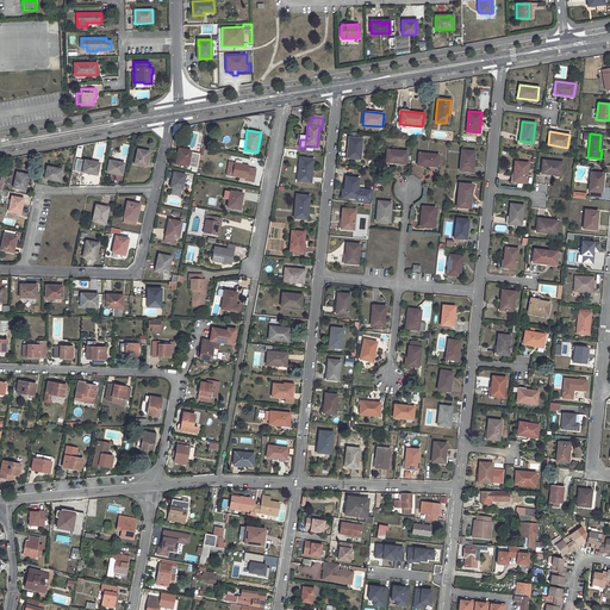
[(349,137),(347,157),(360,159),(362,139),(349,137)]
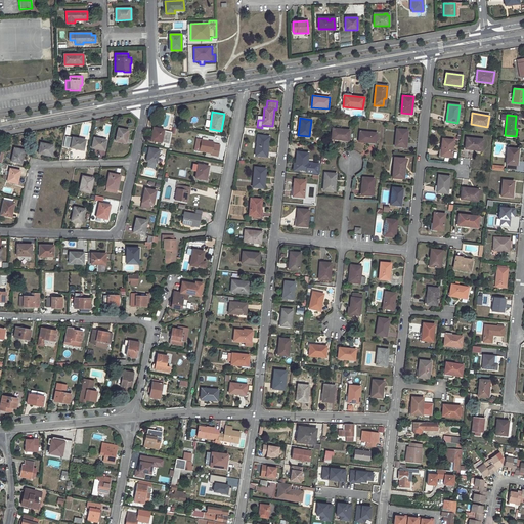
[(119,128),(116,141),(125,143),(127,135),(128,135),(129,131),(119,128)]
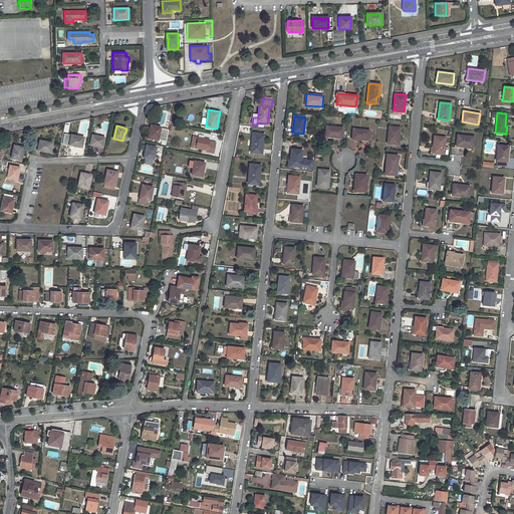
[(150,131),(148,138),(159,140),(161,127),(152,125),(151,131),(150,131)]
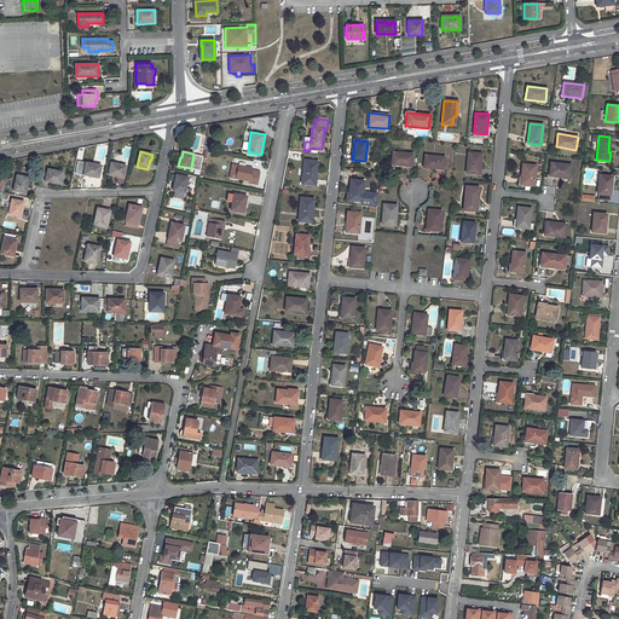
[(393,152),(391,165),(411,166),(412,154),(393,152)]
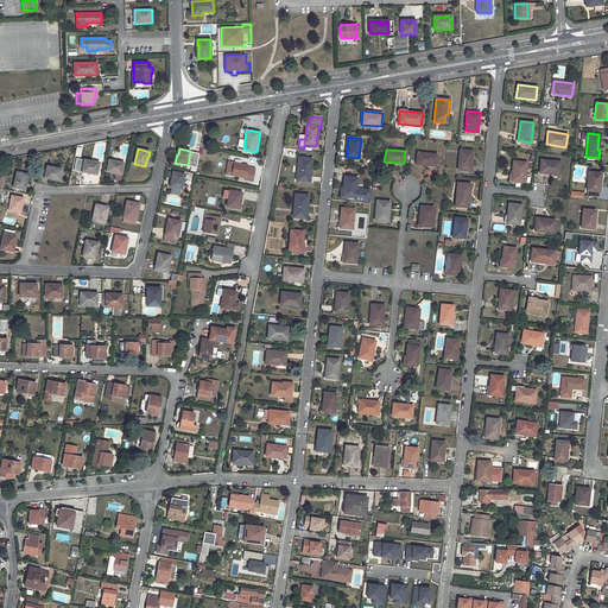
[(460,150),(458,170),(472,171),(473,151),(460,150)]
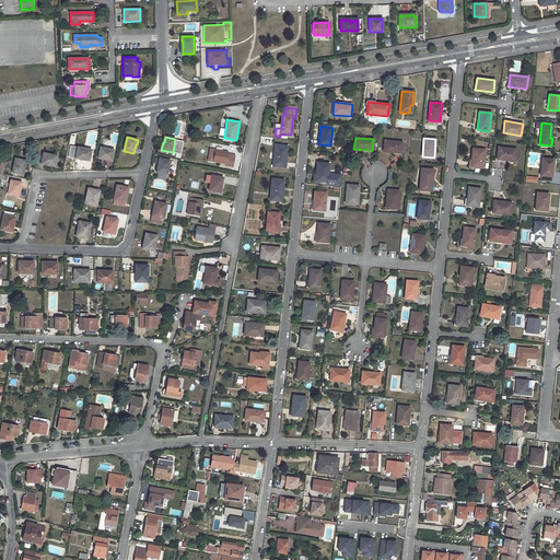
[(384,140),(383,152),(401,153),(403,142),(384,140)]
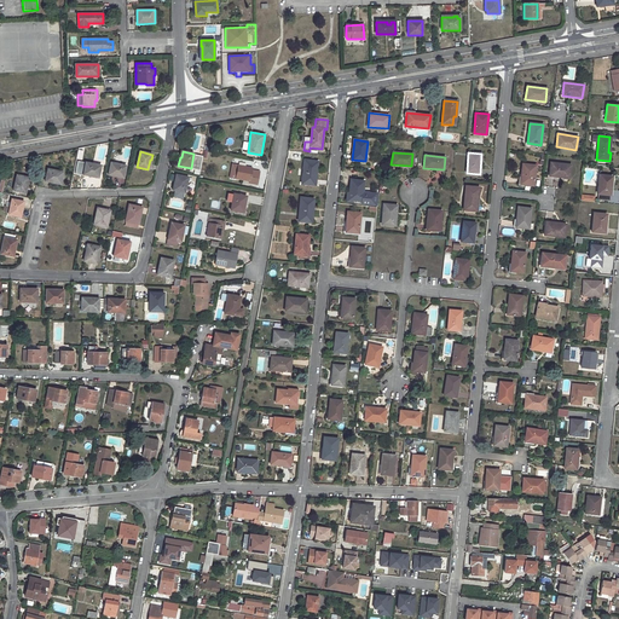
[(305,160),(301,184),(316,185),(318,162),(305,160)]
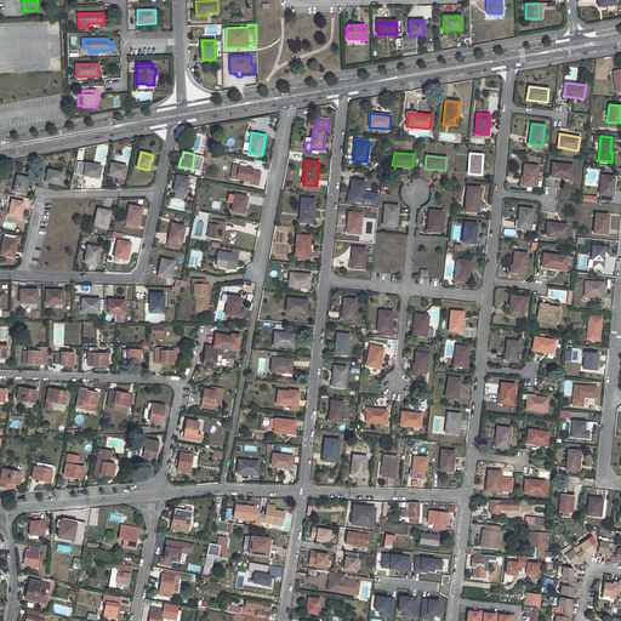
[(90,176),(89,177),(98,178),(102,166),(86,163),(84,175),(90,176)]
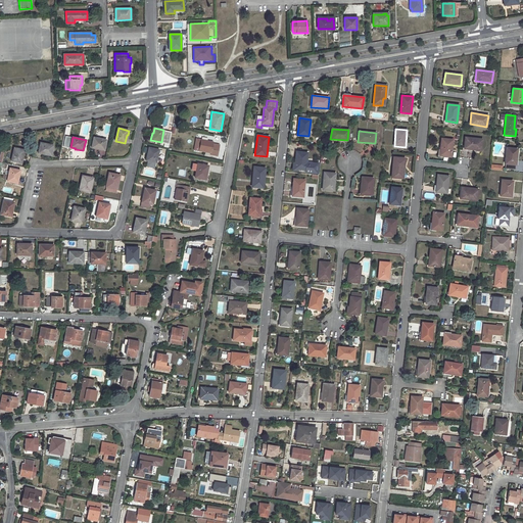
[(94,137),(92,148),(100,149),(100,148),(104,149),(106,140),(94,137)]
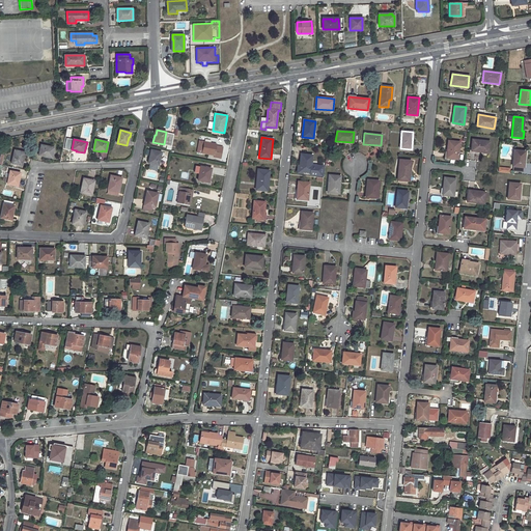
[(473,139),(471,150),(488,152),(490,141),(473,139)]
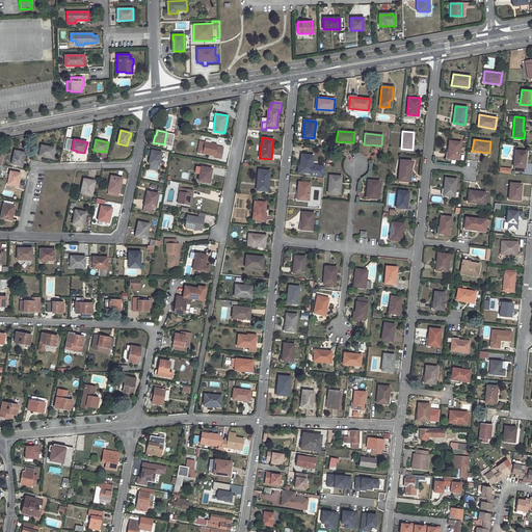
[(449,141),(447,158),(458,160),(460,142),(449,141)]
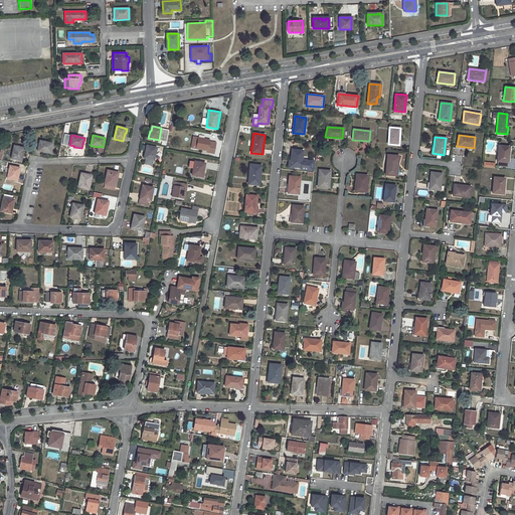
[(215,143),(208,141),(209,140),(198,138),(196,148),(207,150),(207,152),(213,153),(215,143)]
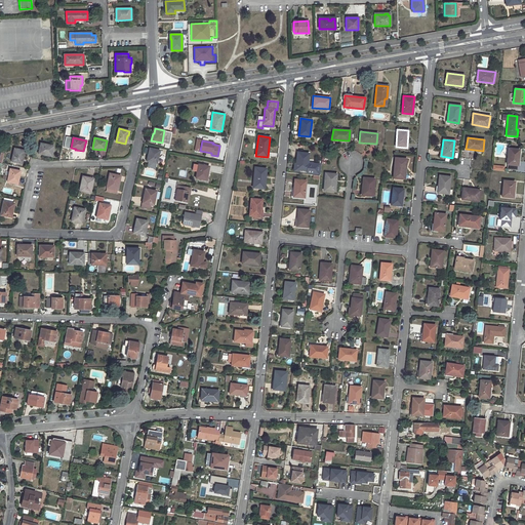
[(41,144),(39,153),(43,154),(43,155),(51,157),(53,147),(41,144)]
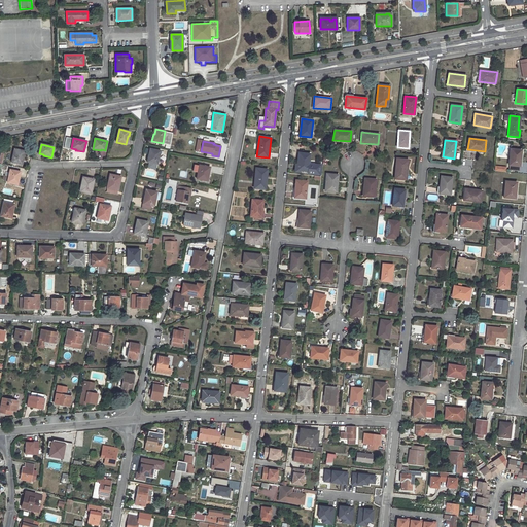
[(14,149),(11,162),(22,164),(23,160),(24,160),(26,151),(14,149)]
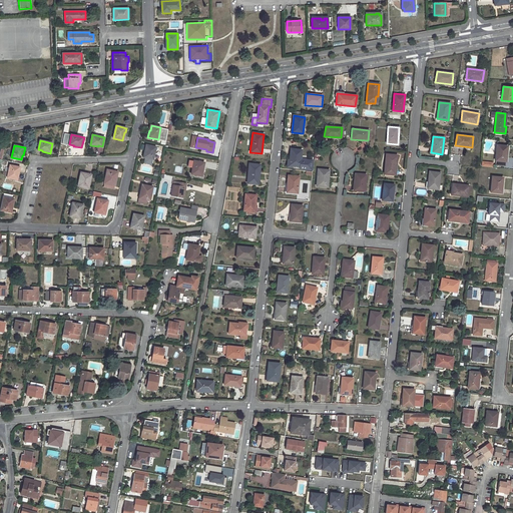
[(146,145),(144,153),(145,153),(144,157),(154,159),(156,147),(146,145)]
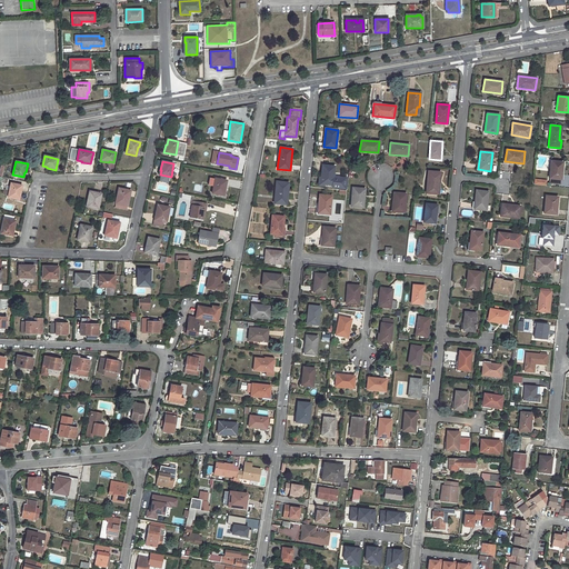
[(551,161),(549,178),(550,178),(560,179),(561,179),(562,162),(551,161)]
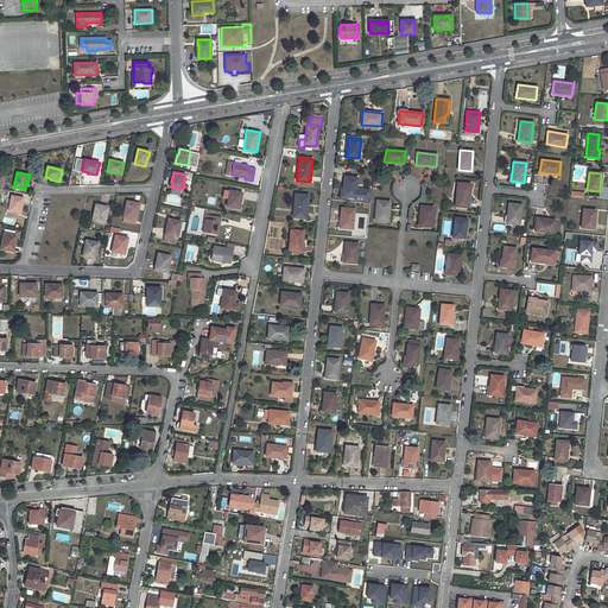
[(344,176),(342,196),(355,197),(358,177),(344,176)]
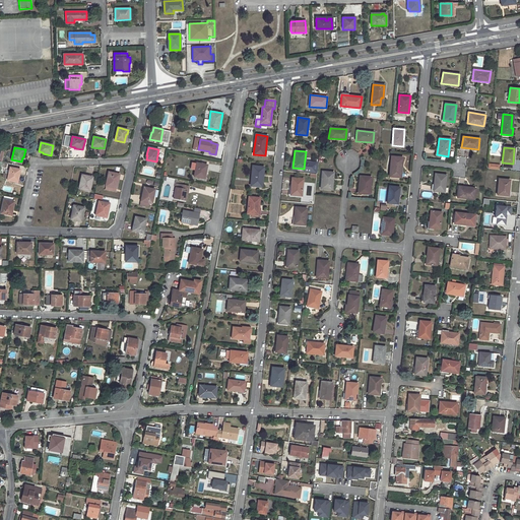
[(391,156),(390,176),(400,177),(402,157),(391,156)]
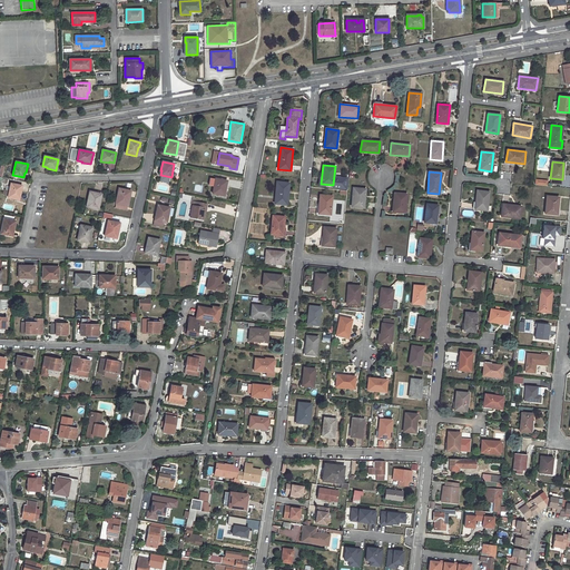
[(214,186),(213,194),(224,196),(227,180),(215,178),(215,179),(214,186)]
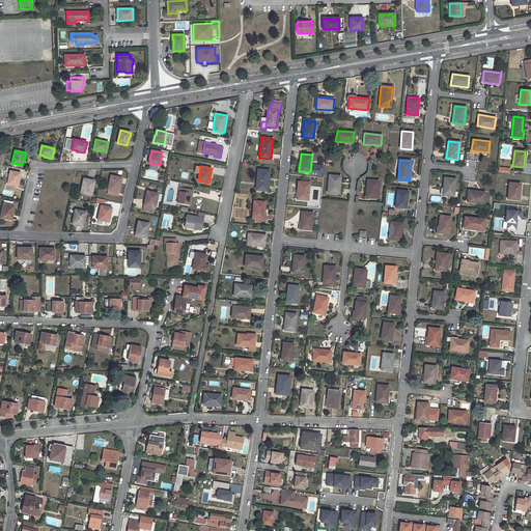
[(258,169),(256,190),(268,191),(270,170),(258,169)]
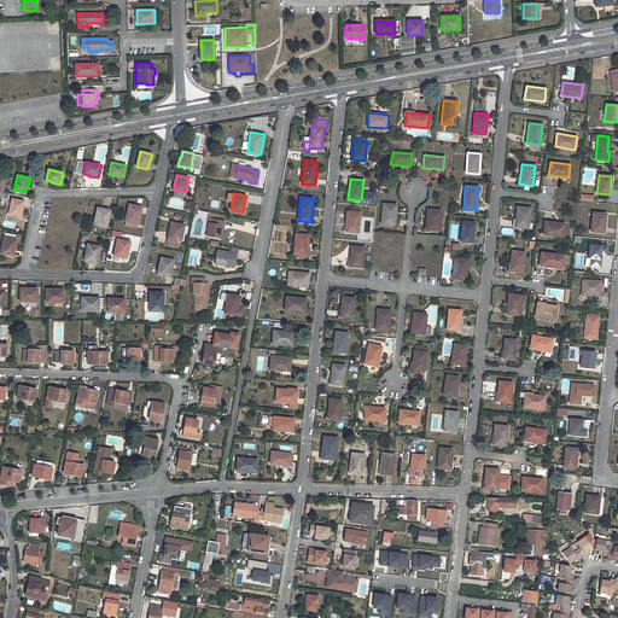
[(23,207),(23,202),(12,199),(9,214),(21,217),(23,207)]
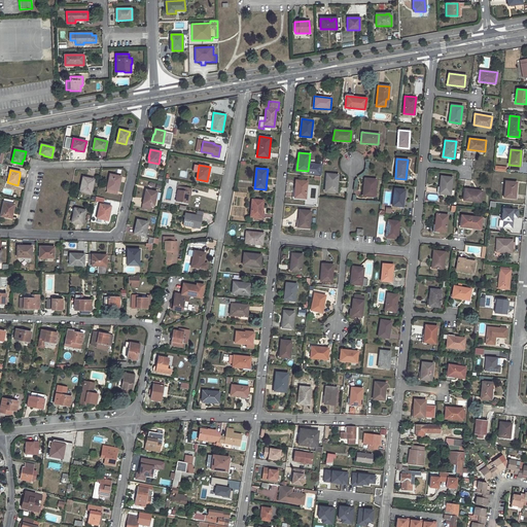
[(326,173),(325,191),(337,192),(338,174),(326,173)]
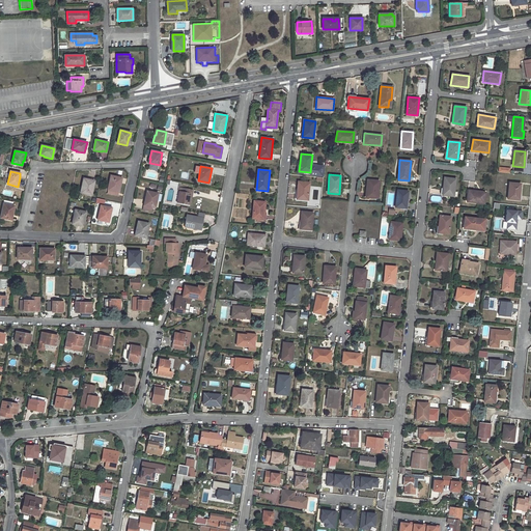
[(111,175),(108,190),(107,194),(116,195),(117,192),(119,192),(121,183),(120,183),(121,177),(111,175)]
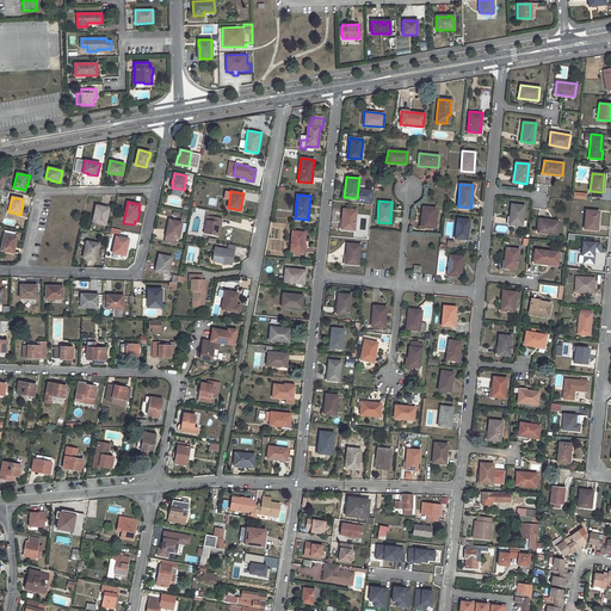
[(511,204),(508,224),(522,226),(524,205),(511,204)]
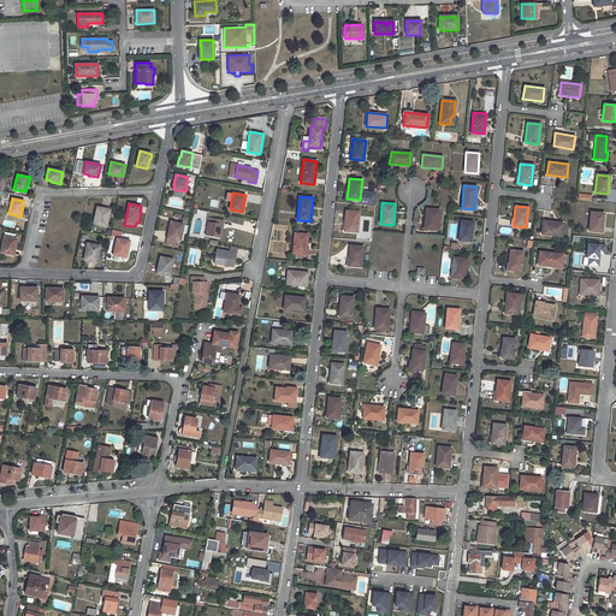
[(95,218),(94,224),(106,226),(110,209),(96,207),(94,218),(95,218)]
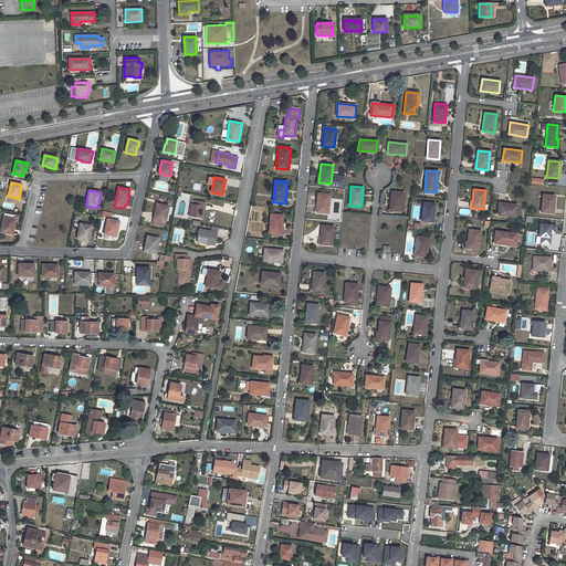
[(391,191),(389,210),(402,211),(404,192),(391,191)]
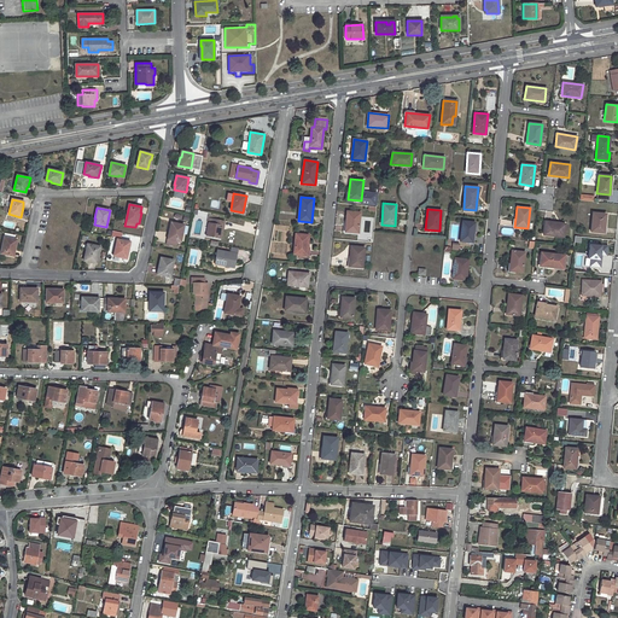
[(347,211),(345,232),(357,233),(360,213),(347,211)]
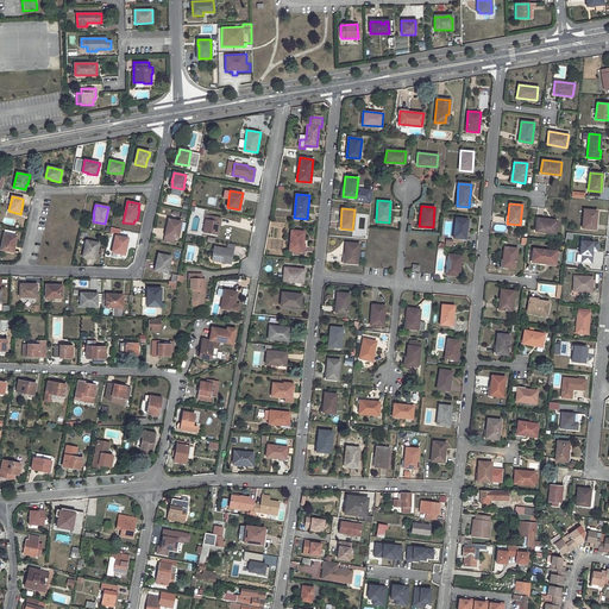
[(584,209),(583,228),(595,230),(597,211),(584,209)]
